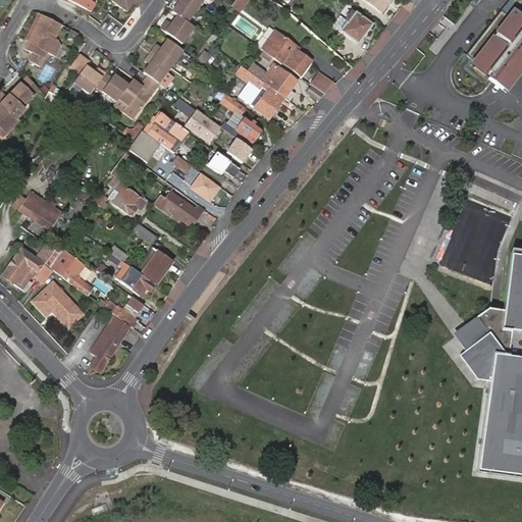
[(67,0),(87,10),(91,1),(88,0),(67,0)]
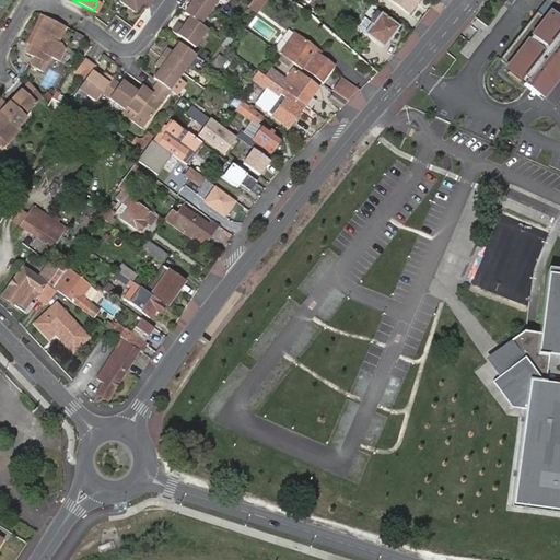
[(212,7),(203,0),(190,0),(193,1),(190,3),(184,13),(188,16),(200,24),(212,7)]
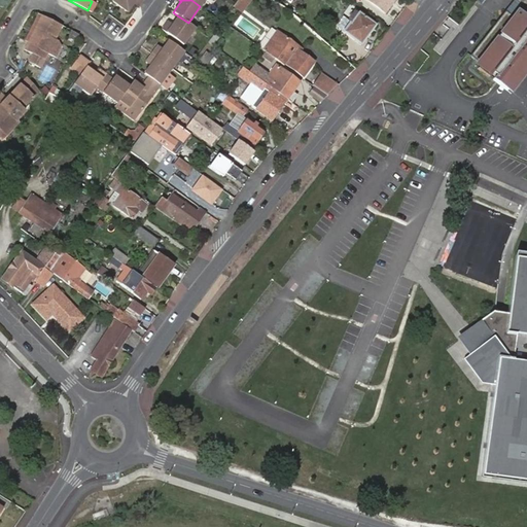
[(242,10),(249,0),(240,0),(236,6),(242,10)]
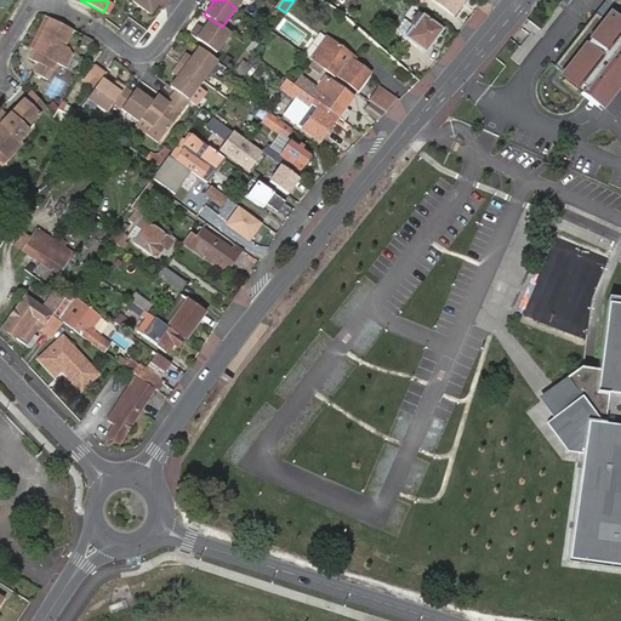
[(434,0),(454,13),(463,0),(434,0)]
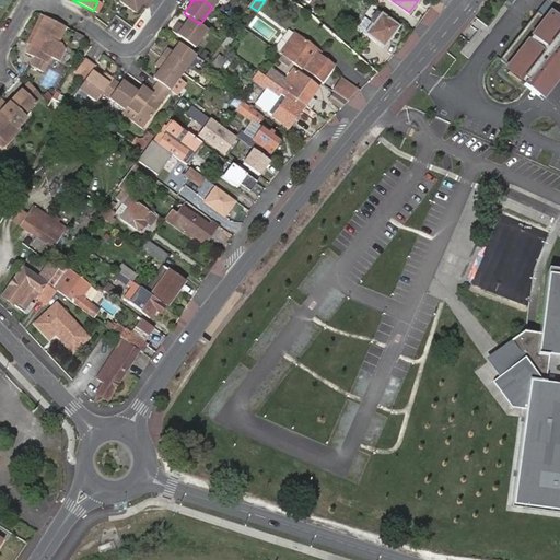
[(559,0),(544,0),(555,8),(544,19),(537,12),(500,59),(544,93),(559,71),(559,0)]
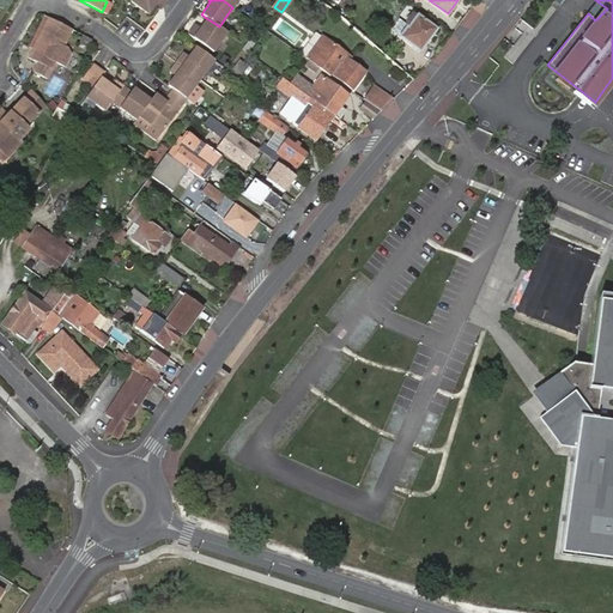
[(107,1),(102,12),(107,14),(113,5),(107,1)]
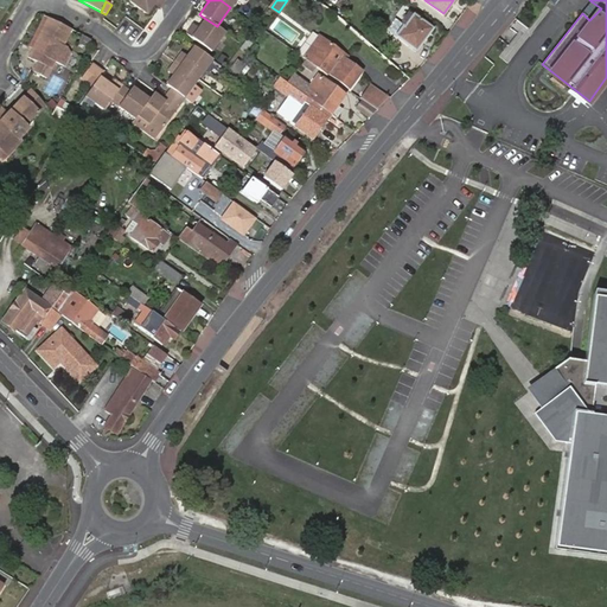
[(415,51),(433,29),(413,14),(404,26),(402,25),(395,36),(415,51)]
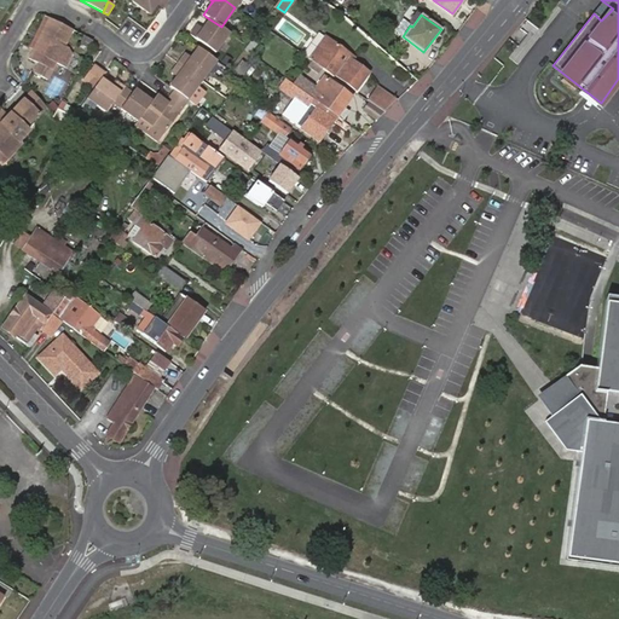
[(51,18),(47,16),(30,47),(34,50),(51,18)]
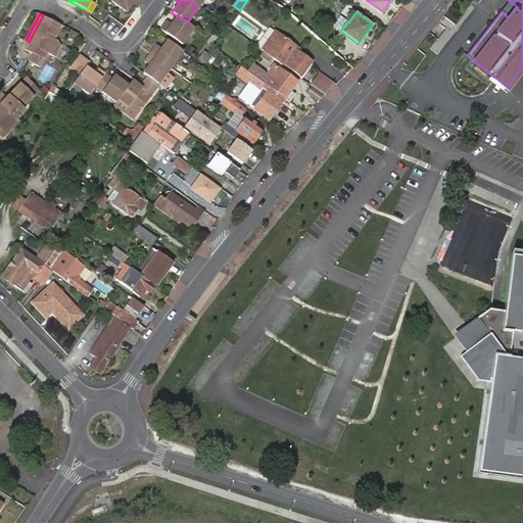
[(55,40),(62,26),(43,15),(29,42),(25,49),(33,54),(29,62),(41,67),(48,54),(55,57),(61,46),(58,41),(55,40)]
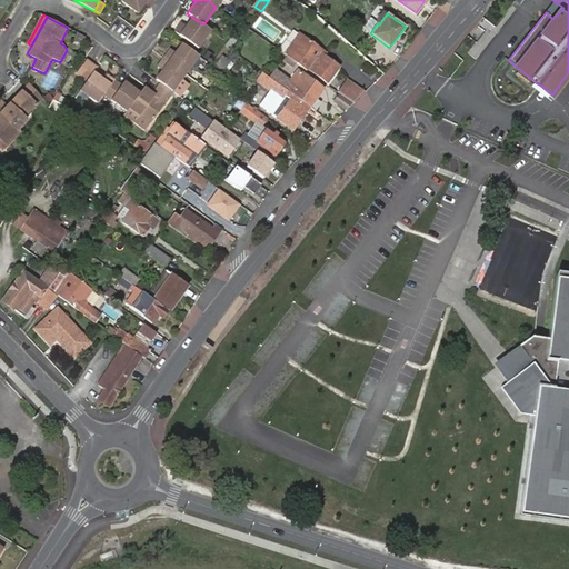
[(197,48),(210,30),(203,25),(191,17),(186,26),(183,28),(179,25),(175,31),(197,48)]
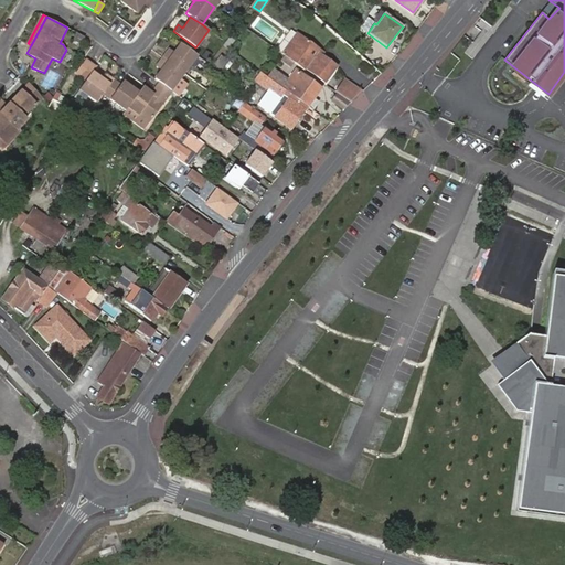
[(83,46),(84,43),(87,39),(77,33),(74,41),(83,46)]
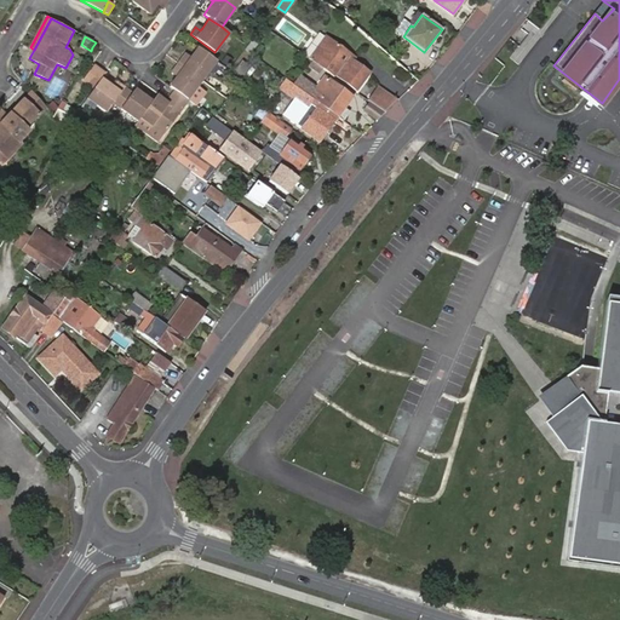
[(311,61),(315,63),(332,42),(325,38),(310,59),(311,61)]
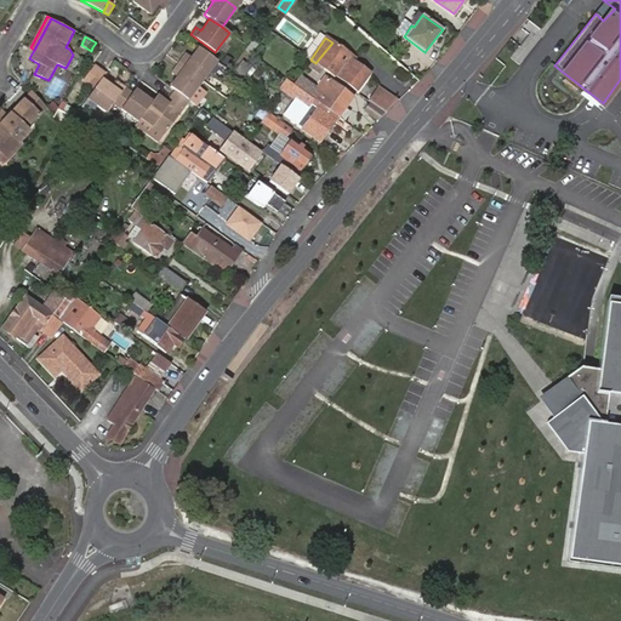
[(252,40),(244,50),(250,55),(257,44),(252,40)]
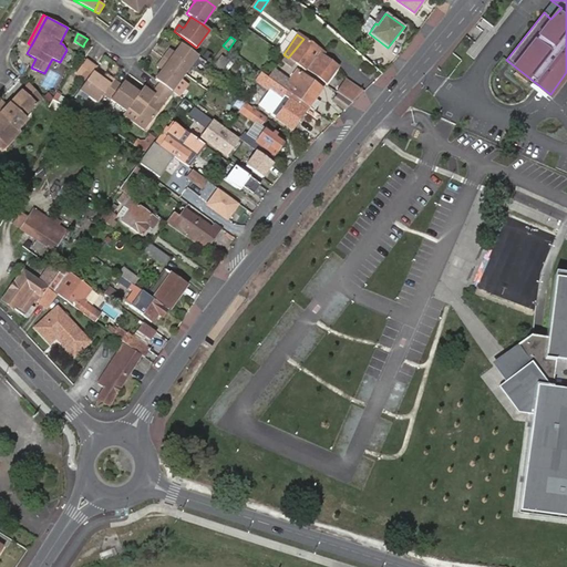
[(294,62),(303,69),(306,68),(326,82),(338,64),(319,51),(320,50),(303,39),(288,58),(294,62)]
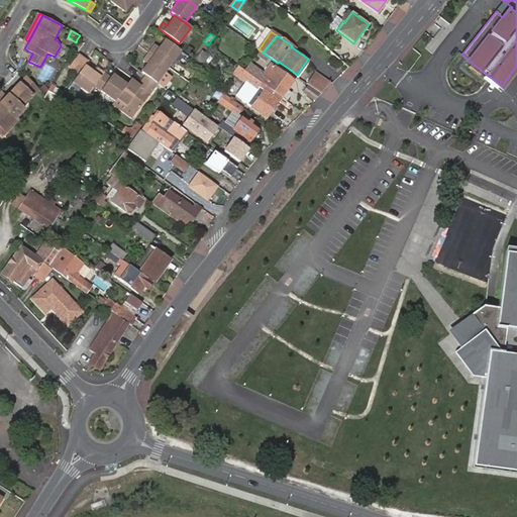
[(147,53),(168,67),(180,50),(165,39),(160,47),(158,49),(152,46),(147,53)]
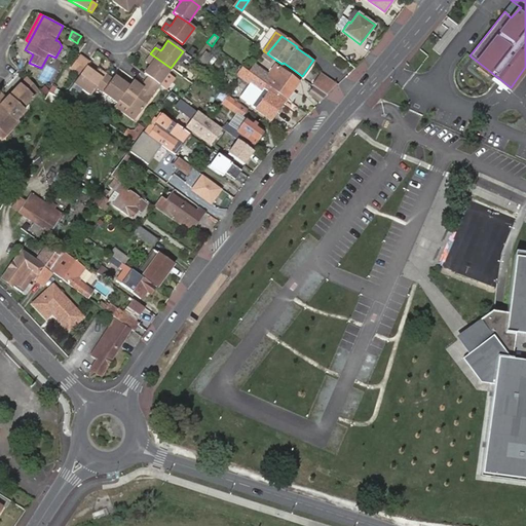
[(204,49),(194,63),(201,69),(212,54),(204,49)]
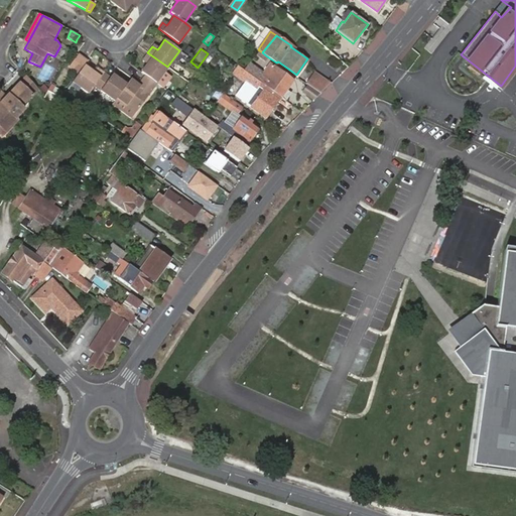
[(265,60),(267,56),(262,52),(259,50),(256,54),(265,60)]
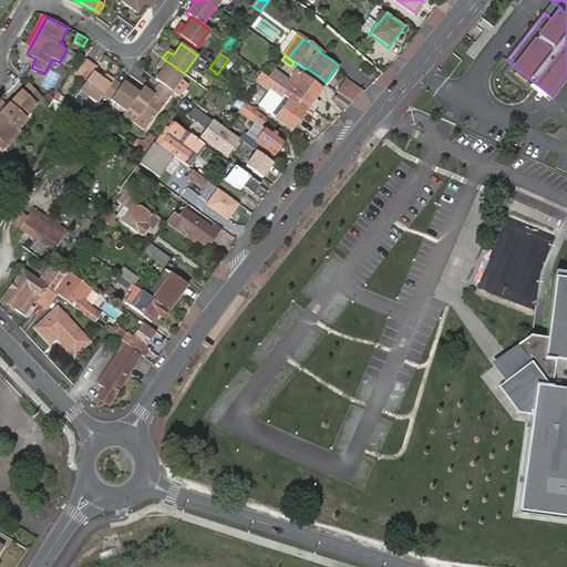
[(117,66),(103,57),(96,65),(111,75),(117,66)]
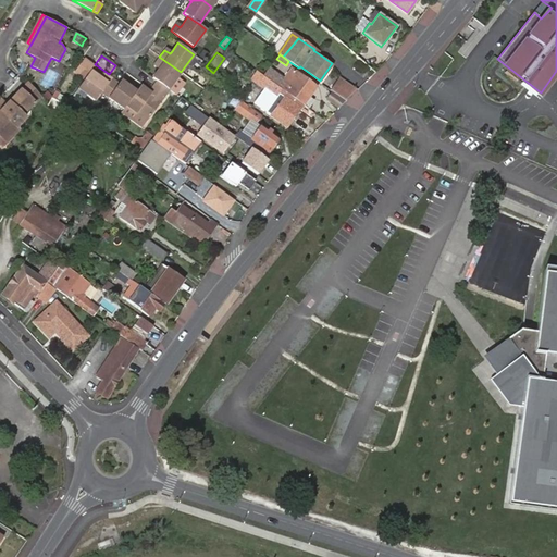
[(156,81),(168,88),(181,72),(159,57),(155,63),(160,66),(158,69),(151,77),(156,81)]
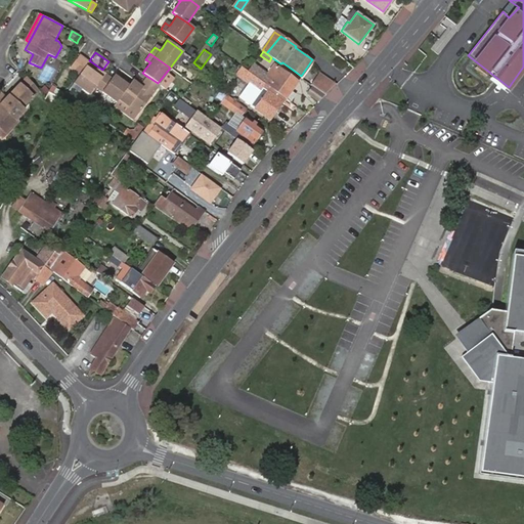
[(249,73),(285,97),(291,90),(297,80),(274,64),(265,77),(253,68),(249,73)]
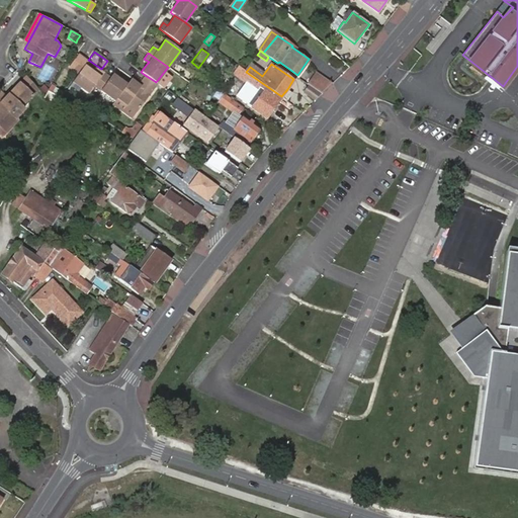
[(73,82),(89,94),(94,86),(104,73),(99,69),(96,74),(93,72),(85,66),(73,82)]
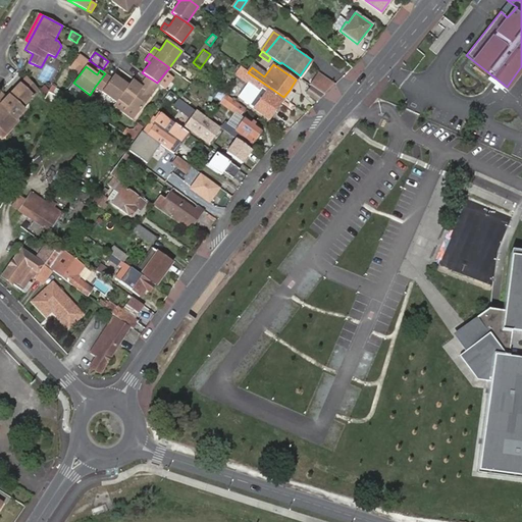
[(268,118),(283,97),(248,72),(241,66),(236,74),(249,85),(258,91),(249,104),(268,118)]
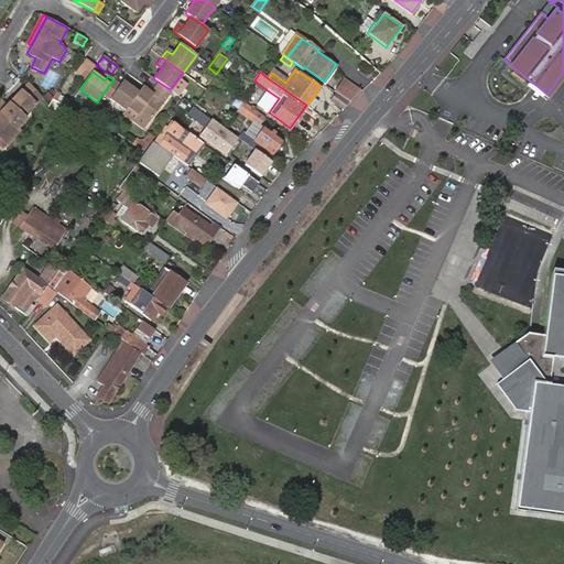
[(343,76),(334,88),(348,99),(360,88),(343,76)]
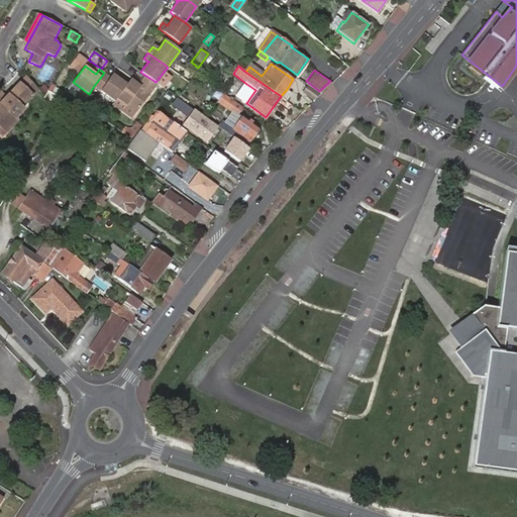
[(104,73),(94,86),(114,101),(116,98),(126,84),(113,74),(110,78),(104,73)]
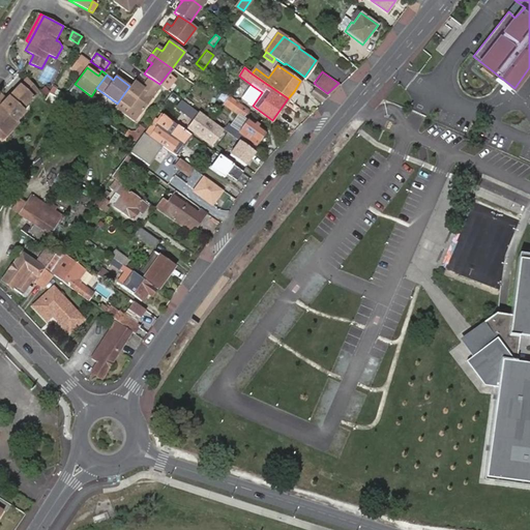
[(129,86),(119,100),(140,115),(160,85),(159,84),(148,77),(144,83),(146,84),(143,88),(141,87),(134,81),(129,86)]
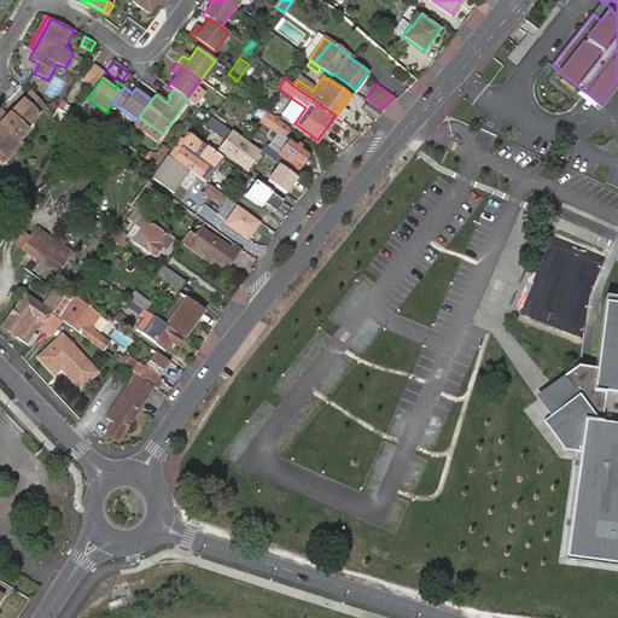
[(45,108),(31,92),(7,117),(0,109),(0,152),(6,158),(21,144),(18,141),(27,132),(24,128),(45,108)]
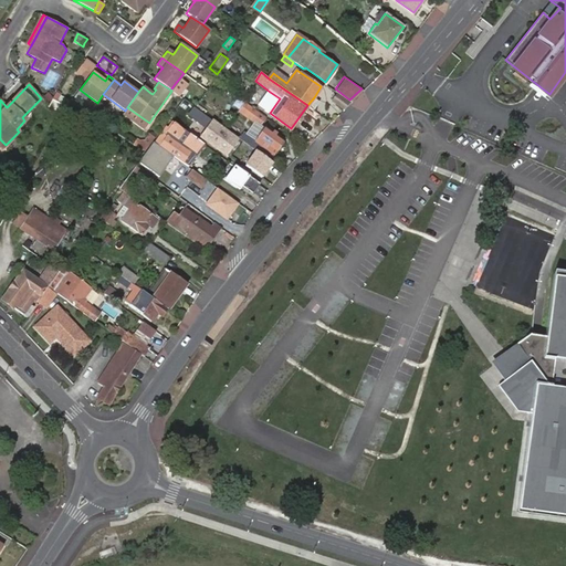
[(280,98),(270,92),(260,106),(270,113),(280,98)]
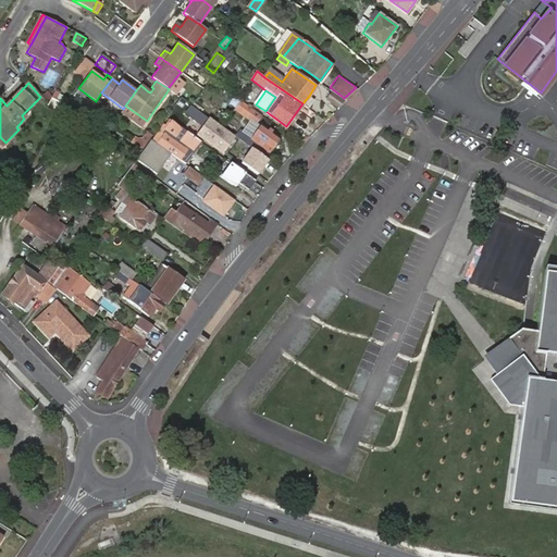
[(327,99),(341,108),(346,101),(332,91),(327,99)]
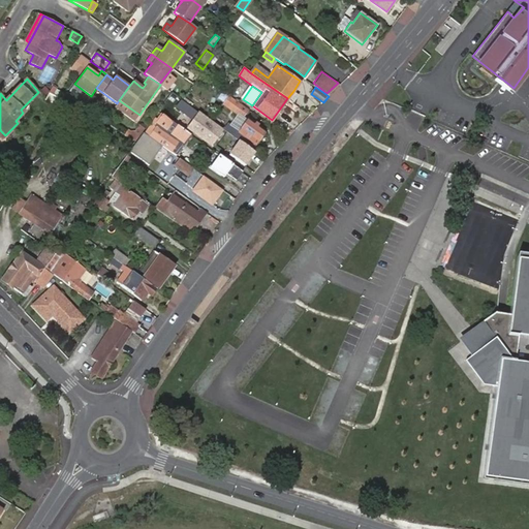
[(287,98),(292,102),(299,94),(293,91),(287,98)]
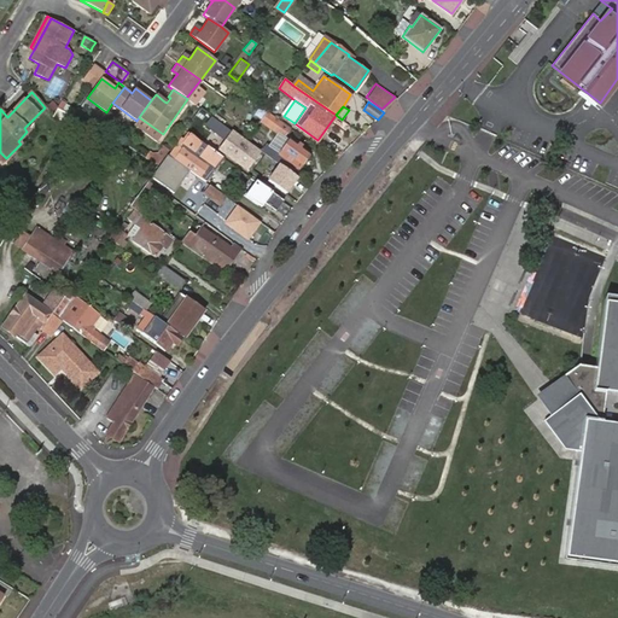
[(287,127),(274,118),(267,127),(280,136),(287,127)]
